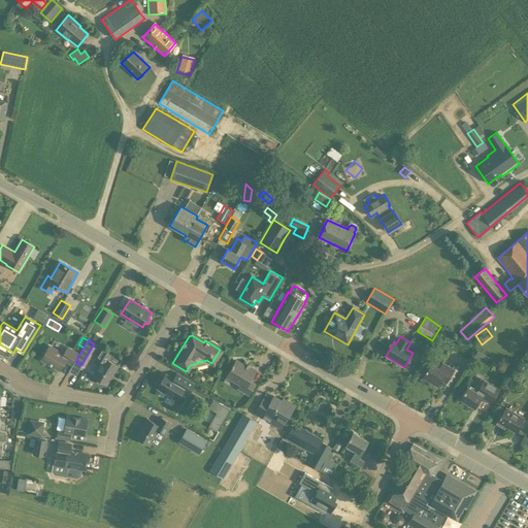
[(68,347),(63,353),(50,345),(41,360),(60,371),(65,361),(71,365),(78,353),(68,347)]
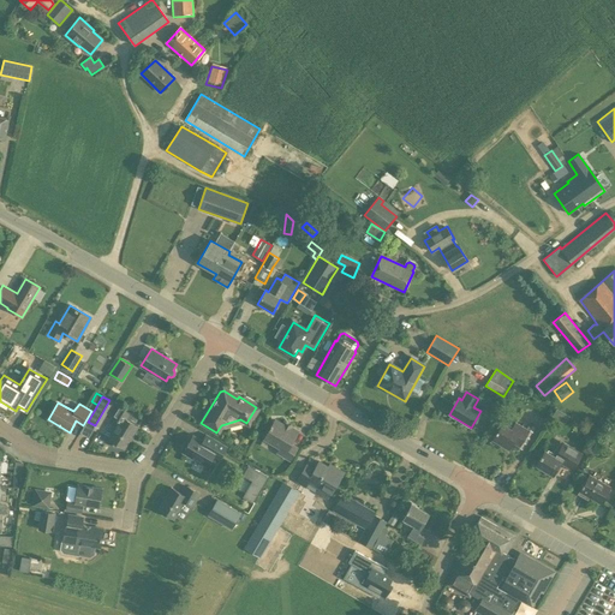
[(124,448),(138,427),(136,425),(142,418),(118,404),(111,416),(119,421),(108,437),(113,441),(113,443),(113,446),(115,447),(118,447),(119,445),(124,448)]
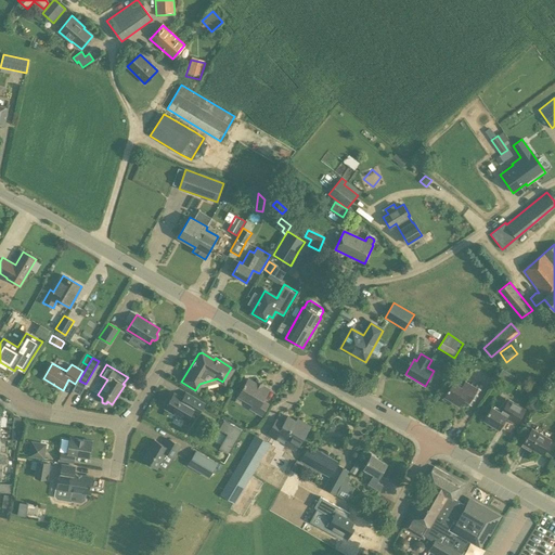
[(459,407),(463,400),(468,403),(478,388),(465,379),(461,387),(453,383),(444,397),(459,407)]
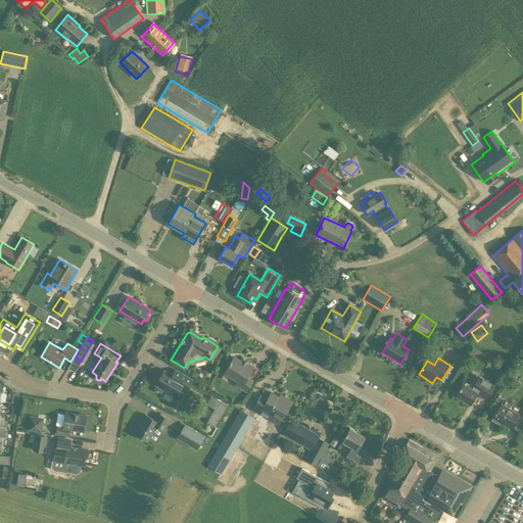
[(252,381),(247,378),(253,367),(246,363),(245,365),(237,360),(228,375),(238,381),(236,385),(246,391),(252,381)]
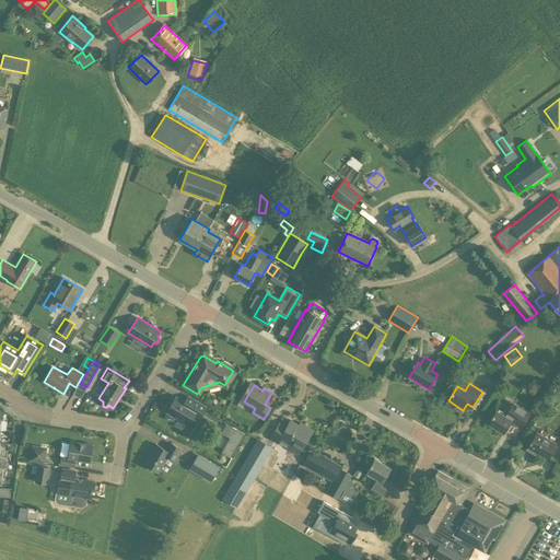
[(187,396),(184,403),(175,397),(166,412),(188,424),(194,415),(200,418),(207,407),(187,396)]
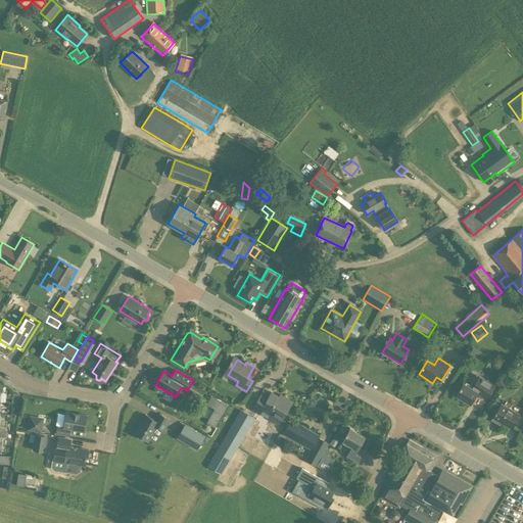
[(461,401),(463,399),(470,405),(476,393),(486,399),(495,385),(477,375),(469,387),(463,383),(456,395),(457,396),(457,398),(461,401)]
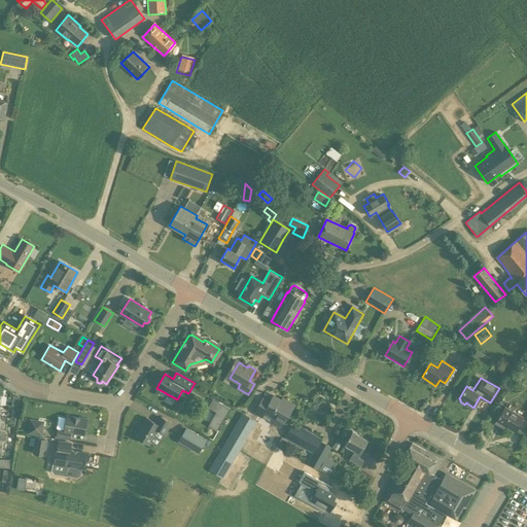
[(261,418),(265,414),(273,419),(271,422),(279,427),(282,422),(284,423),(294,405),(285,399),(284,401),(274,395),(270,401),(262,397),(253,413),(261,418)]
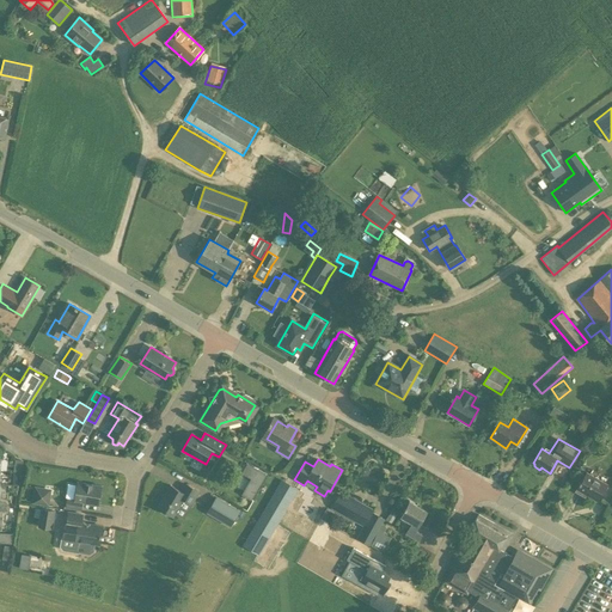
[(16,473),(4,472),(2,484),(20,484),(20,464),(20,460),(16,460),(16,473)]
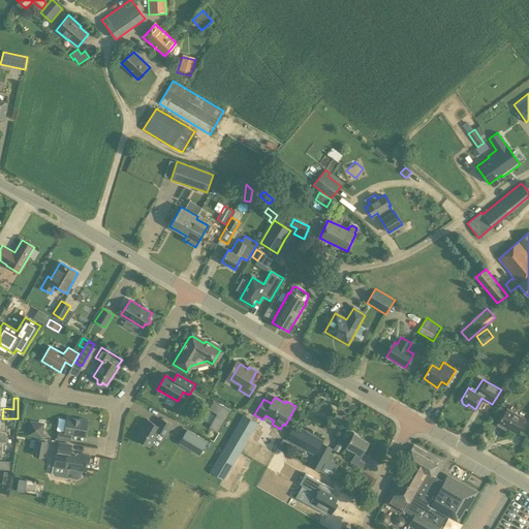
[(230,411),(214,401),(209,409),(218,414),(210,428),(218,433),(226,419),(230,411)]
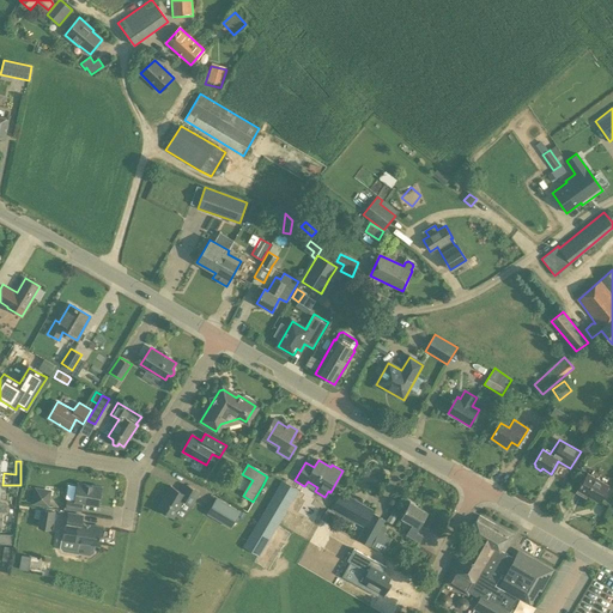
[(565,484),(570,472),(563,468),(558,481),(565,484)]
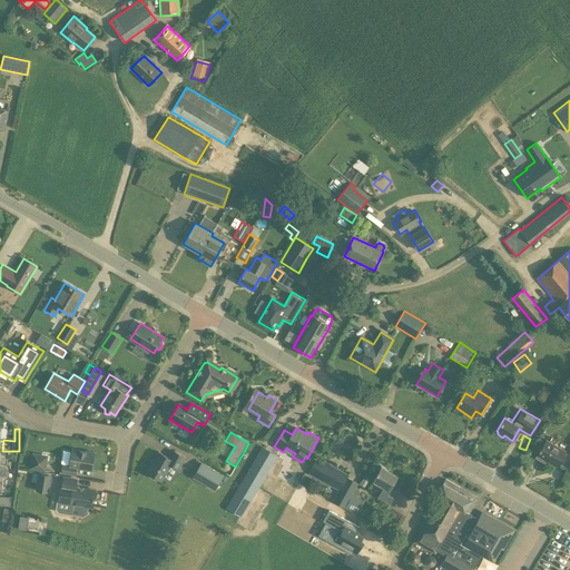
[(566,451),(546,440),(537,455),(557,467),(566,451)]
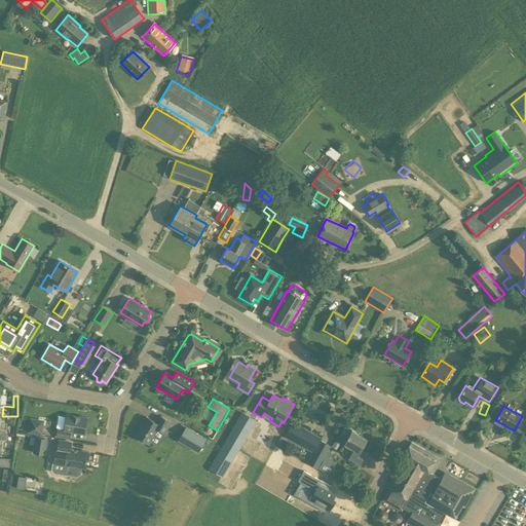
[(223,478),(256,421),(241,413),(209,470),(223,478)]
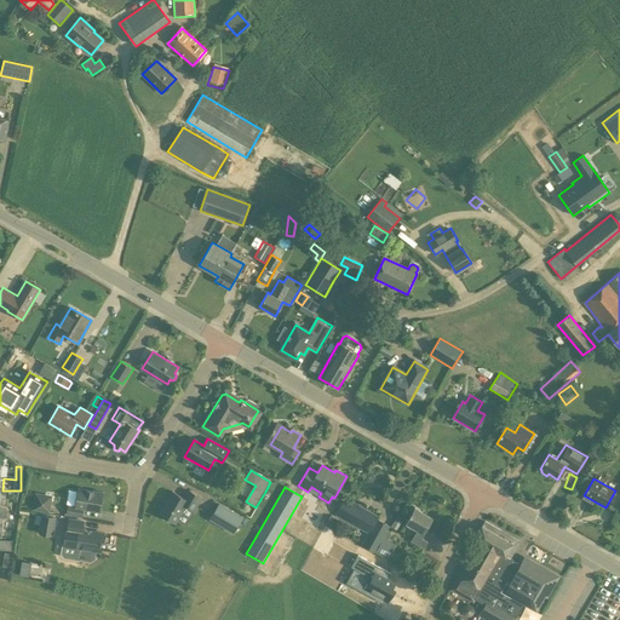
[(79,488),(76,505),(68,504),(67,515),(82,517),(84,509),(99,512),(103,492),(79,488)]
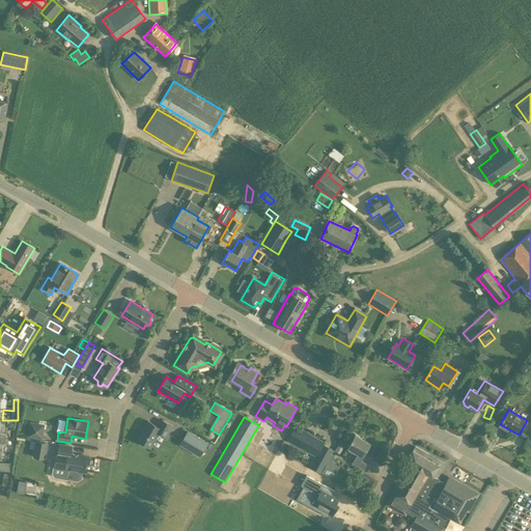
[(162,419),(157,426),(147,421),(136,440),(150,448),(159,434),(167,438),(173,426),(162,419)]
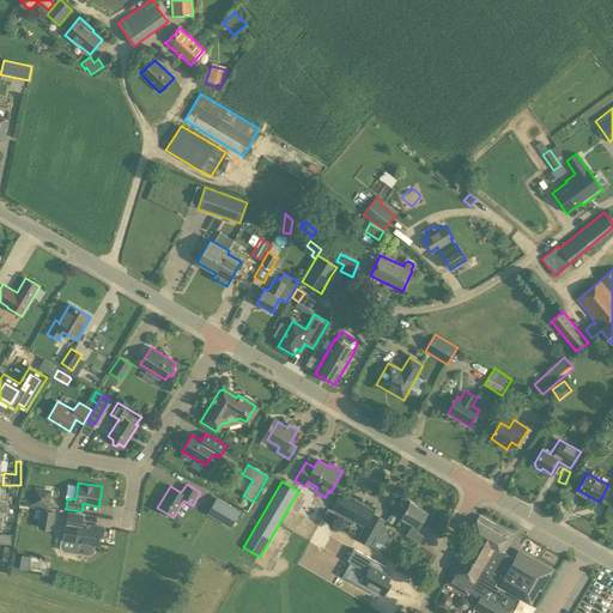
[(32,504),(49,507),(52,490),(35,486),(32,504)]
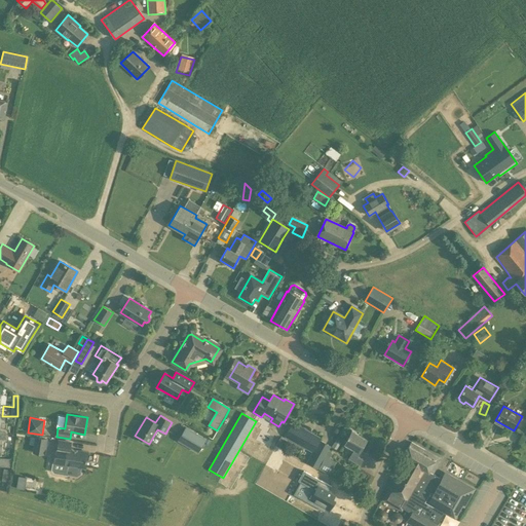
[(286,437),(312,451),(318,440),(293,425),(286,437)]
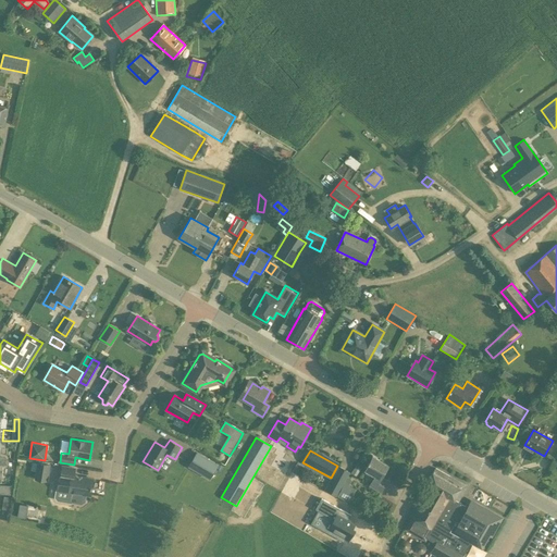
[(219,465),(197,452),(187,467),(209,480),(219,465)]
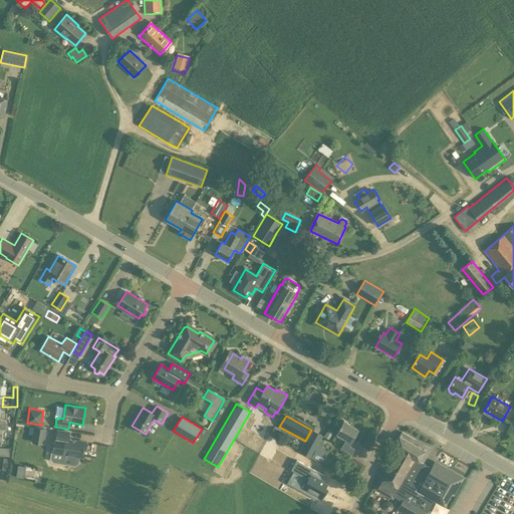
[(336,434),(345,439),(340,448),(352,455),(358,443),(352,440),(358,430),(344,422),(336,434)]
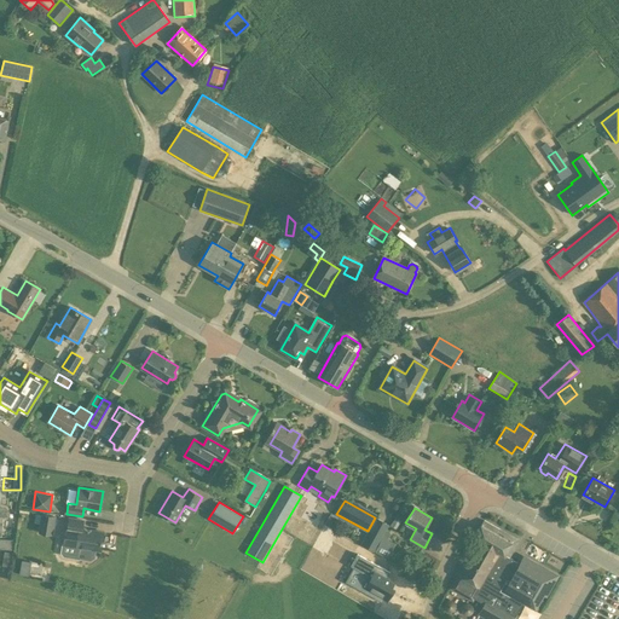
[(34,524),(40,525),(39,533),(53,536),(56,515),(41,514),(41,515),(35,514),(34,524)]
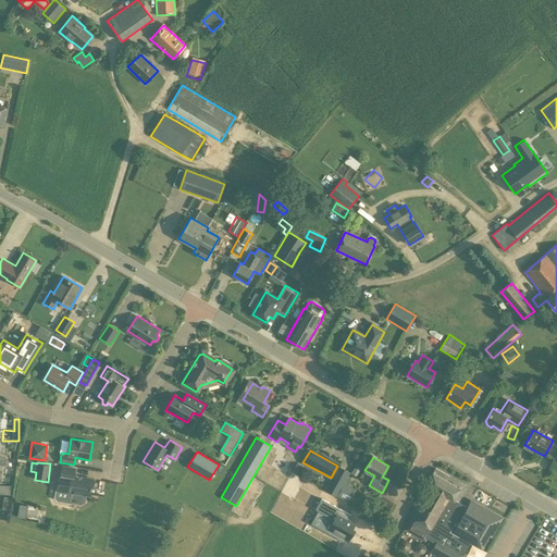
[(85,502),(86,495),(90,496),(94,479),(74,475),(75,468),(61,466),(58,491),(59,494),(70,496),(69,499),(71,503),(82,505),(85,502)]
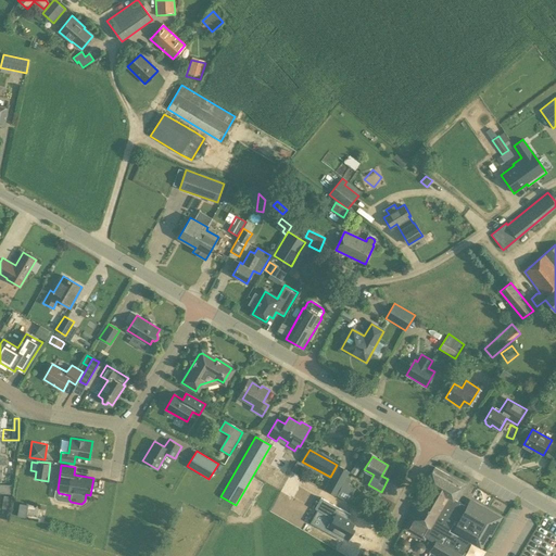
[(449,476),(434,468),(432,471),(431,471),(425,483),(427,484),(426,488),(428,489),(424,495),(421,494),(409,516),(411,517),(404,529),(425,540),(426,538),(434,543),(430,551),(439,555),(463,555),(465,554),(464,553),(470,541),(481,546),(488,533),(490,535),(498,520),(485,513),(487,509),(475,502),(472,505),(468,503),(467,506),(453,498),(459,487),(446,480),(449,476)]
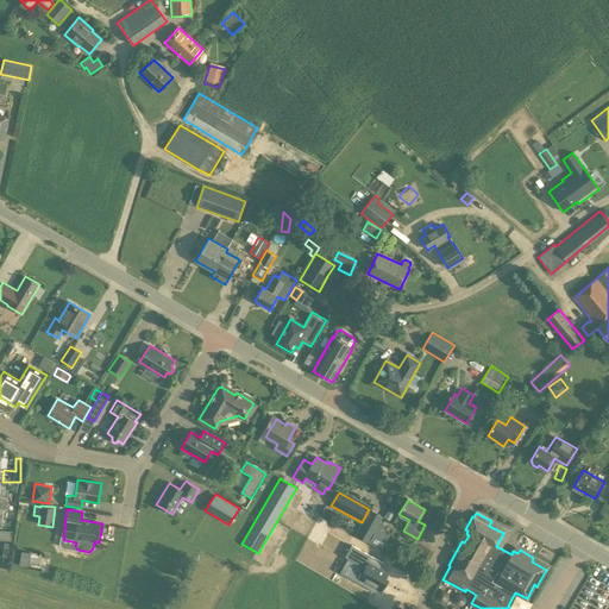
[(319,518),(314,526),(322,531),(327,533),(332,525),(319,518)]
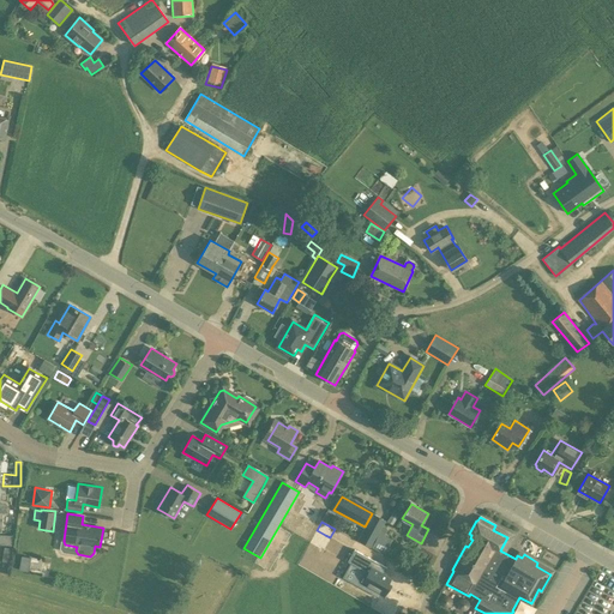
[(383,527),(372,547),(385,553),(392,540),(385,535),(387,530),(383,527)]
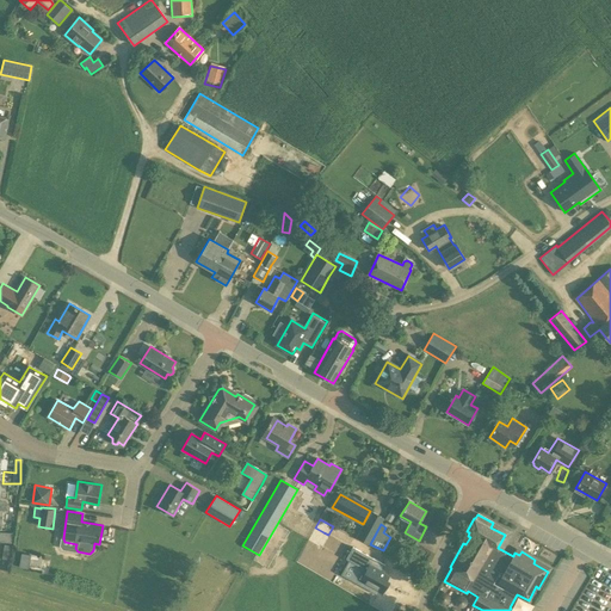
[(0,531),(0,541),(14,542),(14,532),(0,531)]
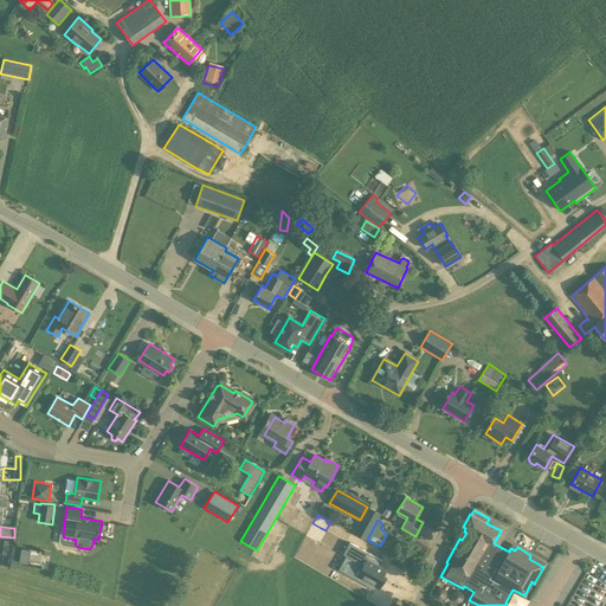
[(12,555),(14,539),(6,537),(4,554),(12,555)]
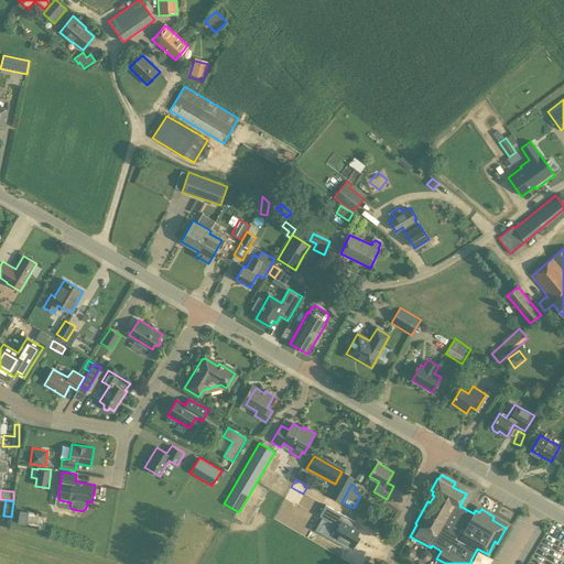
[(326,505),(320,516),(322,517),(332,522),(324,535),(348,549),(349,545),(351,546),(358,537),(355,535),(358,531),(351,528),(355,521),(326,505)]
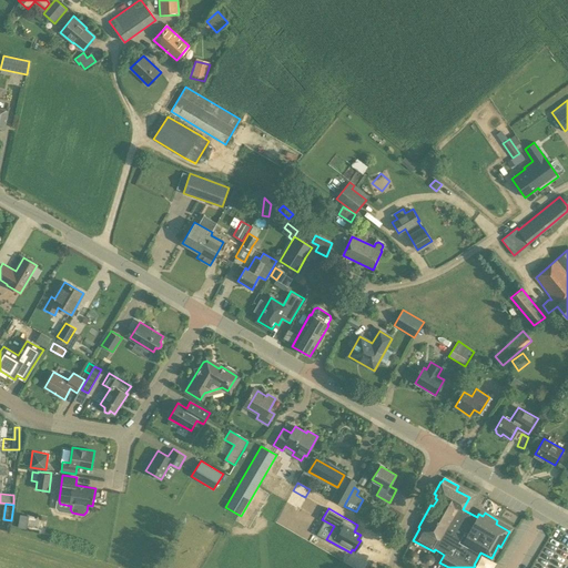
[(20,513),(18,527),(27,528),(29,515),(20,513)]
